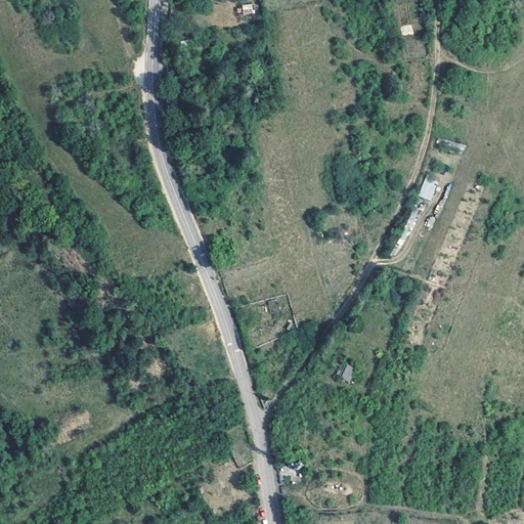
[(251,11),(251,3),(241,4),(242,12),(251,11)]
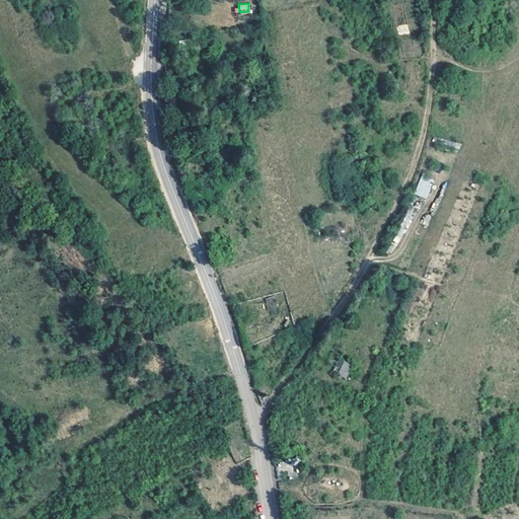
[(414,194),(427,199),(433,180),(421,176),(414,194)]
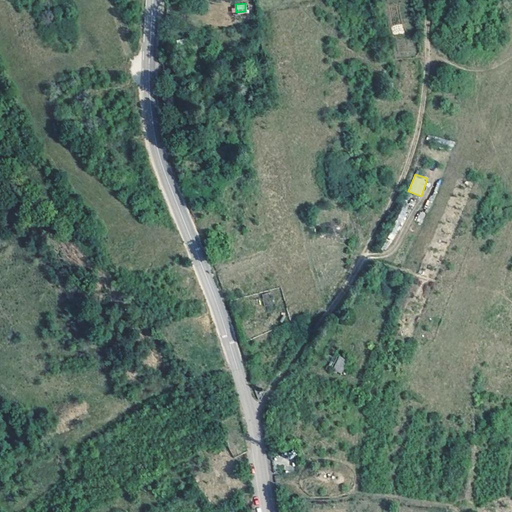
[(325,362),(332,365),(339,355),(332,351),(325,362)]
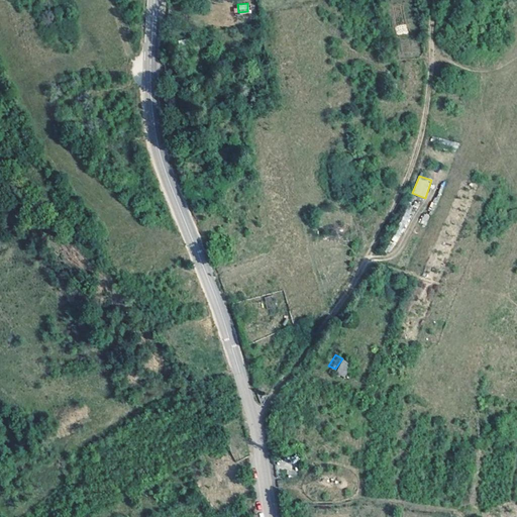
[(343,377),(350,364),(342,359),(335,373),(343,377)]
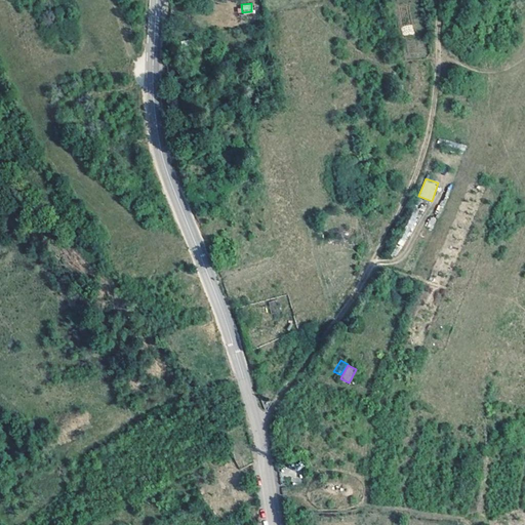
[(328,394),(314,392),(313,404),(327,406),(328,394)]
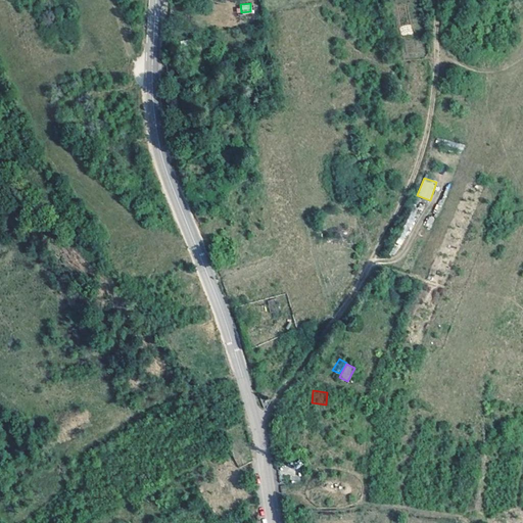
All buildings are outlined.
